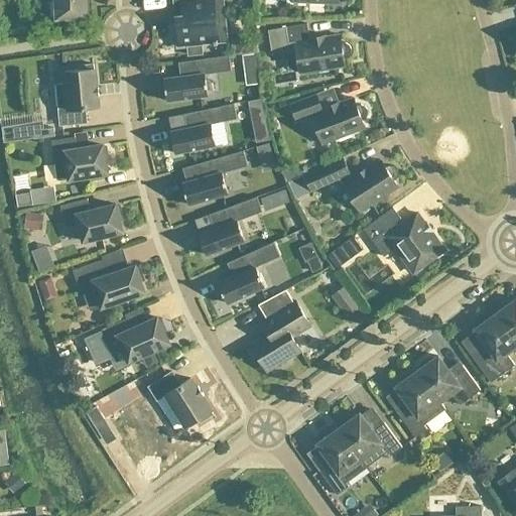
[(49,0),(49,1),(55,1),(56,20),(87,18),(86,0),(49,0)]
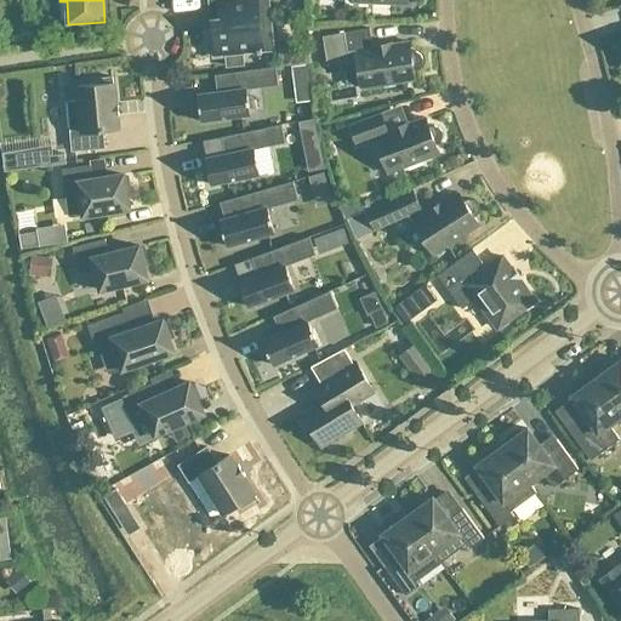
[(243,67),(241,55),(256,53),(257,56),(261,56),(261,53),(272,52),(266,0),(234,0),(218,1),(220,20),(210,21),(215,58),(226,57),(227,68),(243,67)]
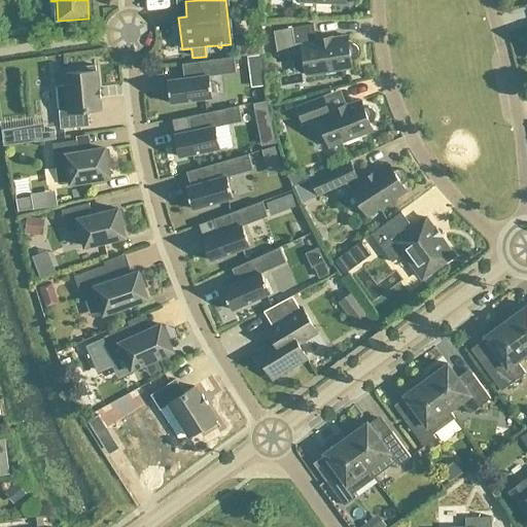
[(355,60),(358,57),(358,53),(356,47),(352,45),(348,45),(347,37),(331,39),(331,38),(315,41),(313,26),(273,32),(277,58),(303,54),(306,77),(352,70),(351,62),(355,60)]
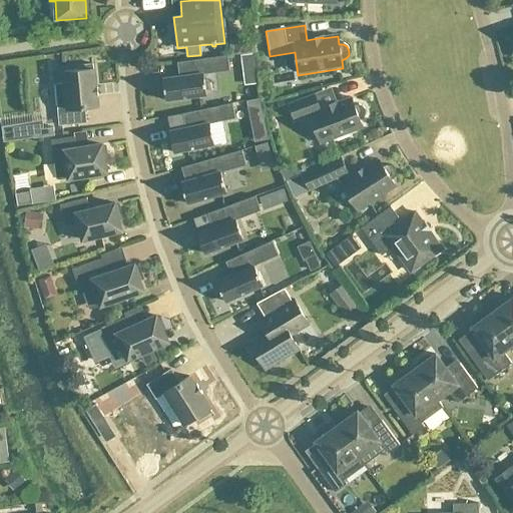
[(161,80),(165,102),(205,97),(202,76),(228,72),(226,56),(175,64),(177,78),(161,80)]
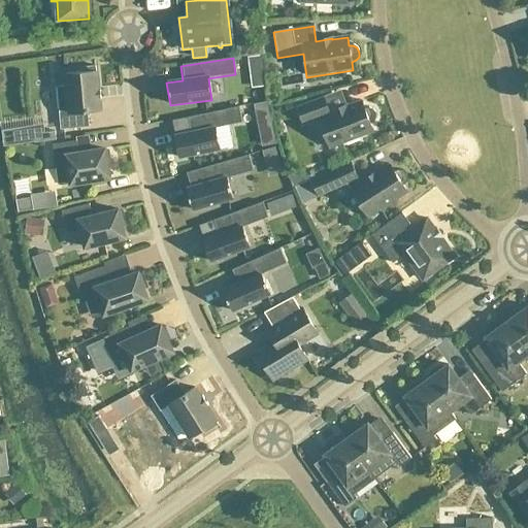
[(101,100),(101,97),(98,97),(98,93),(100,93),(100,89),(98,89),(95,67),(79,69),(79,73),(66,75),(67,87),(56,88),(60,131),(89,128),(88,112),(100,111),(99,100),(101,100)]
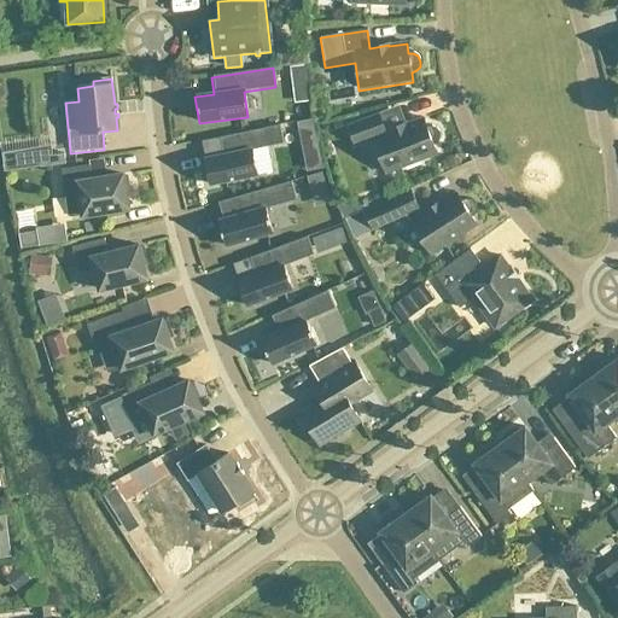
[(437,156),(433,146),(437,144),(439,139),(439,133),(436,129),(431,127),(426,128),(423,120),(406,126),(406,124),(388,130),(382,115),(348,127),(355,146),(372,139),(385,175),(437,156)]
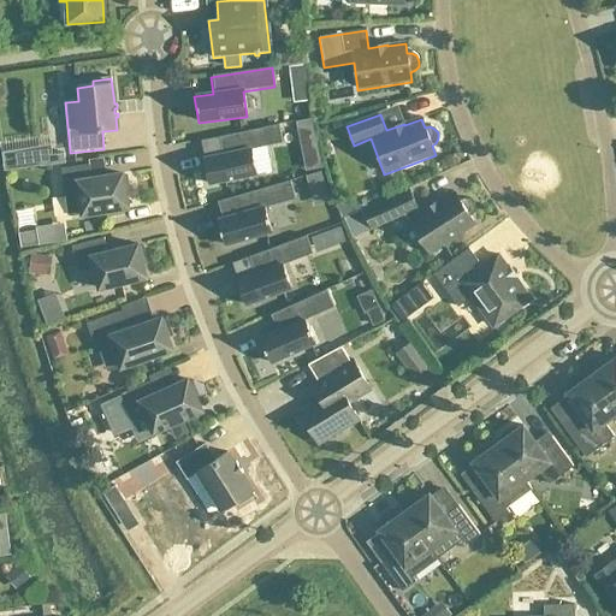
[(220,154),(202,159),(208,185),(255,176),(250,150),(280,143),(277,125),(218,137),(220,154)]
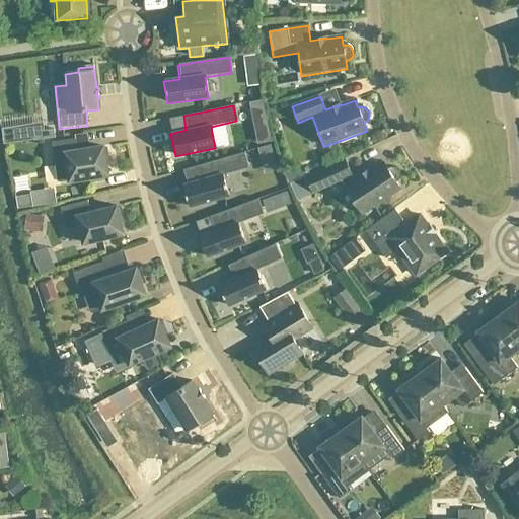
[(55,139),(54,131),(32,134),(34,142),(55,139)]
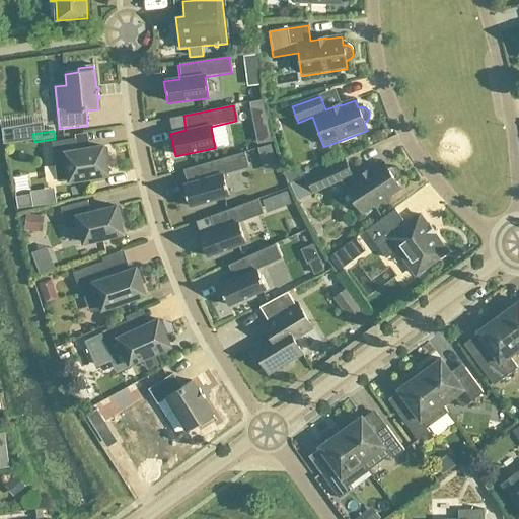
[(75,140),(51,144),(58,183),(107,175),(105,164),(108,163),(106,150),(103,150),(102,148),(77,152),(75,140)]
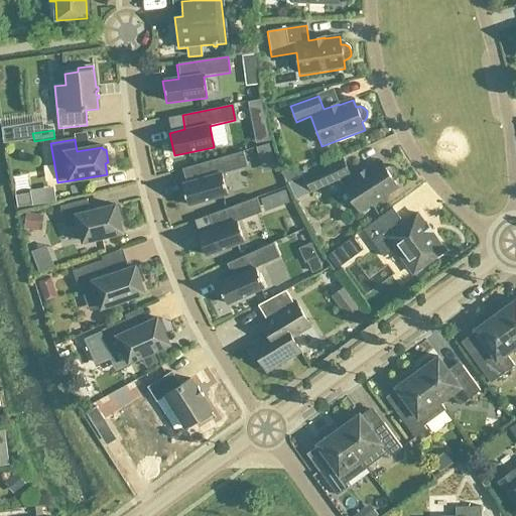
[(273,148),(277,165),(288,162),(284,146),(273,148)]
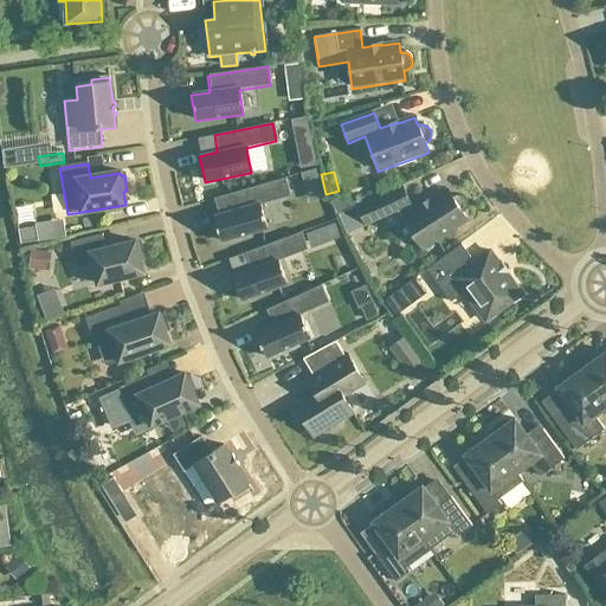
[(283,179),(225,195),(230,211),(212,217),(219,243),(265,230),(258,205),(289,197),(283,179)]
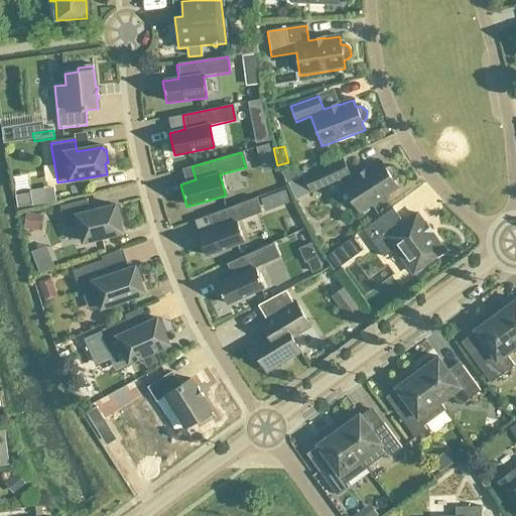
[(389,167),(384,168),(380,162),(368,170),(367,169),(354,177),(355,178),(351,181),(348,176),(349,175),(343,160),(303,177),(310,192),(339,180),(343,186),(342,186),(360,214),(398,189),(393,182),(397,179),(398,174),(396,170),(393,167),(389,167)]
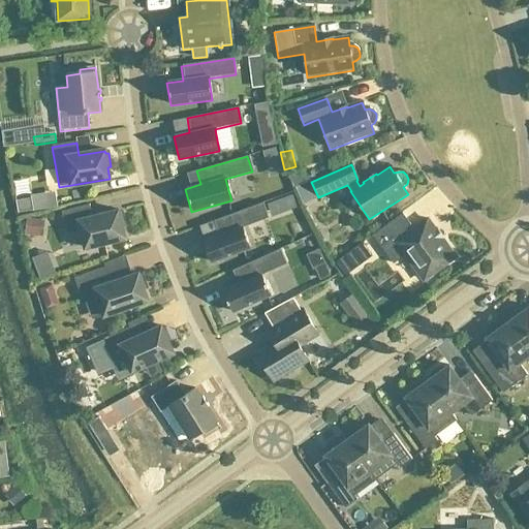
[(116,185),(134,182),(133,172),(114,175),(116,185)]
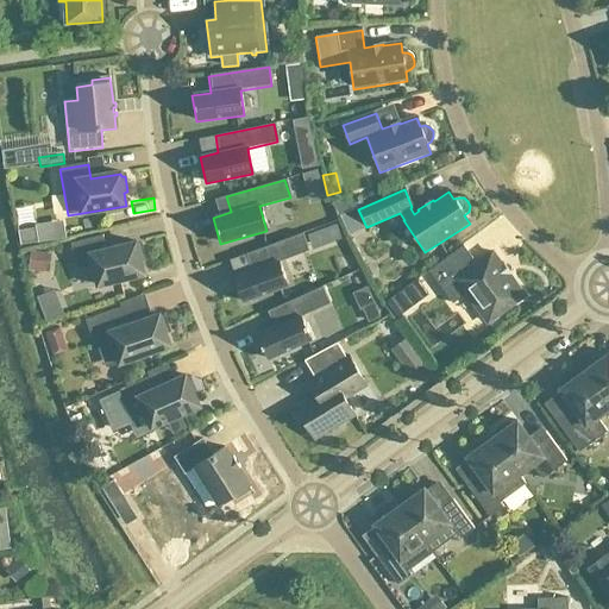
[(307,251),(300,234),(244,255),(250,271),(232,277),(242,303),(287,286),(277,262),(307,251)]
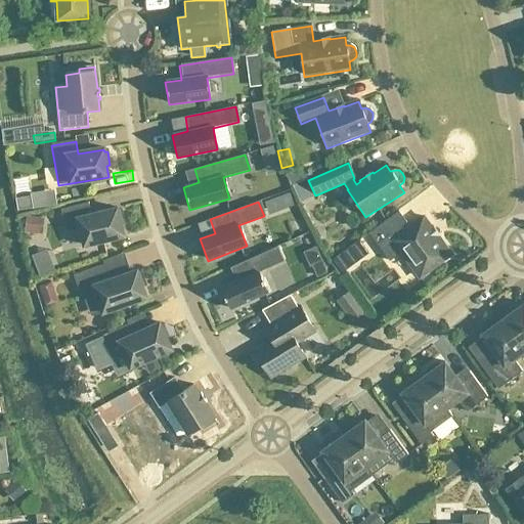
[(84,247),(124,237),(121,225),(124,224),(121,211),(118,212),(117,209),(91,216),(88,204),(60,211),(66,232),(80,229),(84,247)]
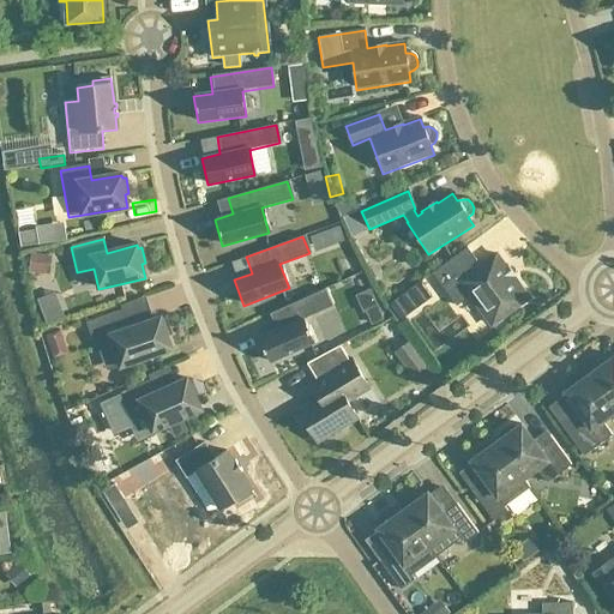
[(507,266),(505,268),(497,256),(474,272),(470,266),(476,263),(467,248),(432,275),(456,308),(470,298),(492,326),(528,300),(512,278),(515,277),(507,266)]
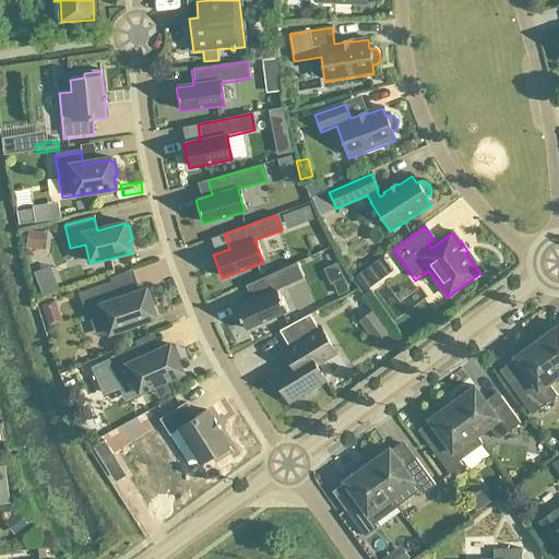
[(26,246),(47,247),(48,229),(26,228),(26,246)]
